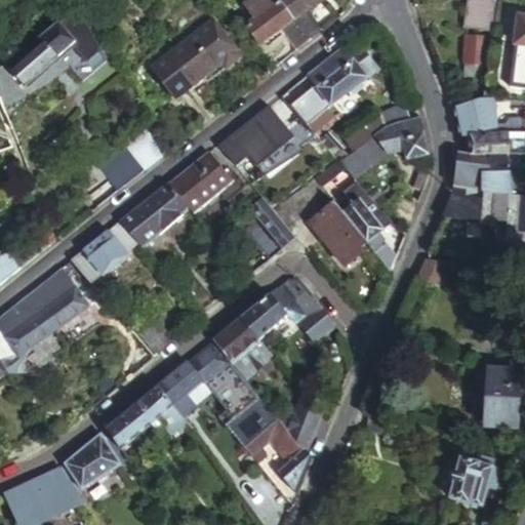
[(261,48),(294,22),(278,0),(256,0),(246,9),(257,23),(248,31),(261,48)]
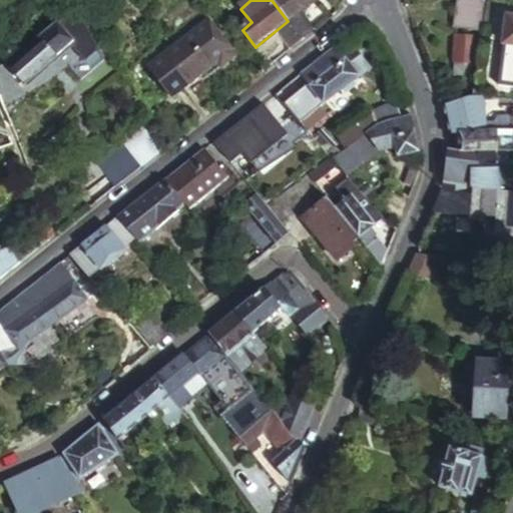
[(272,0),(288,21),(302,38),(315,27),(302,10),(312,0),(272,0)]
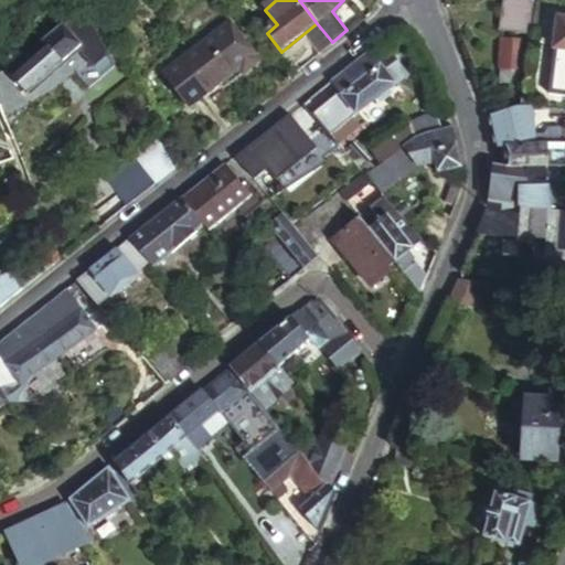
[(528,0),(498,0),(492,28),(522,32),(528,0)]
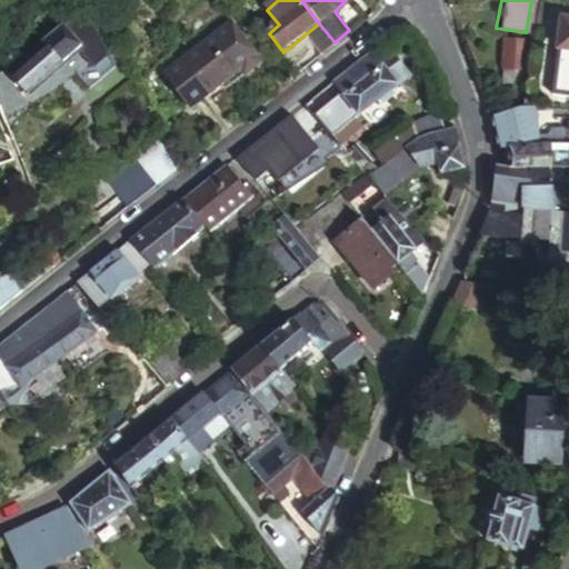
[(568,15),(553,12),(549,41),(542,89),(568,92),(568,15)]
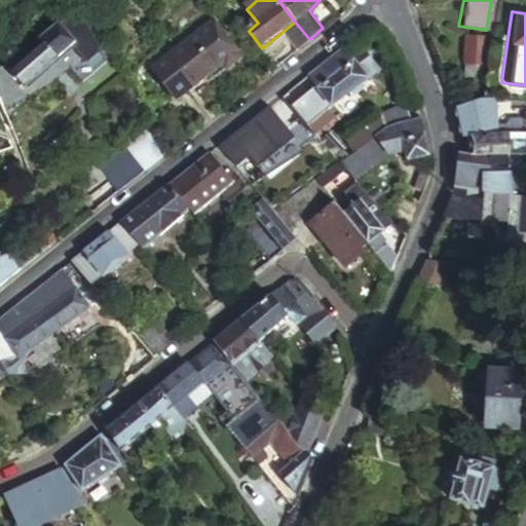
[(54,16),(44,26),(36,34),(5,63),(9,68),(24,85),(74,39),(54,16)]
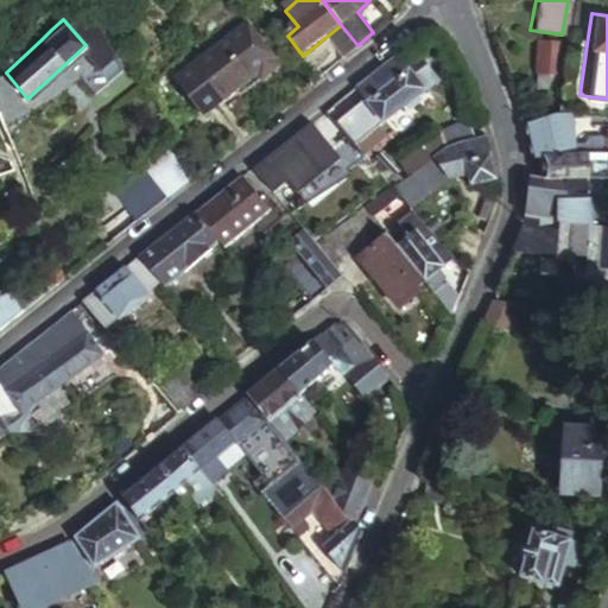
[(42,39),(51,30),(44,21),(35,31),(42,39)]
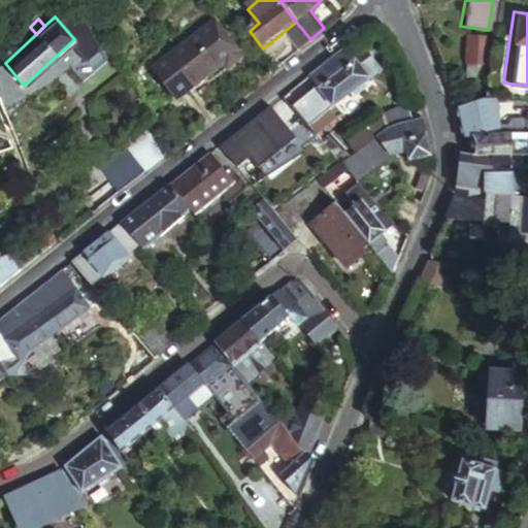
[(218,30),(201,43),(226,71),(230,76),(246,61),(218,30)]
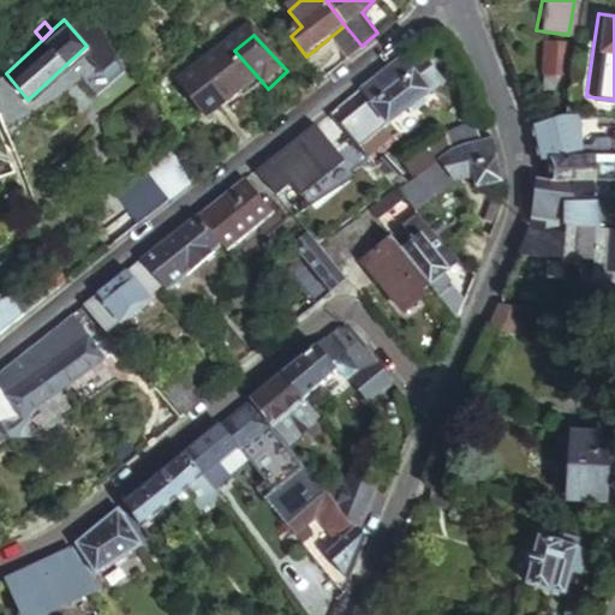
[(566,43),(543,42),(541,88),(560,88),(561,73),(563,73),(566,43)]
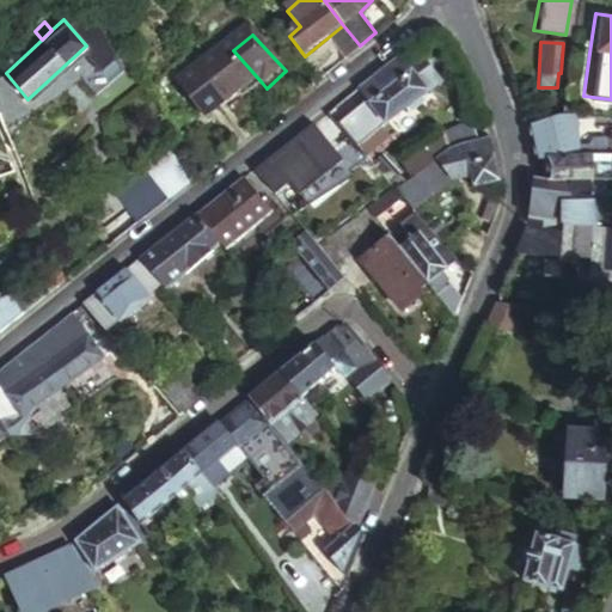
[(367,97),(386,120),(405,104),(446,72),(423,43),(411,53),(405,46),(377,68),(356,84),(362,90),(366,96),(367,97)]
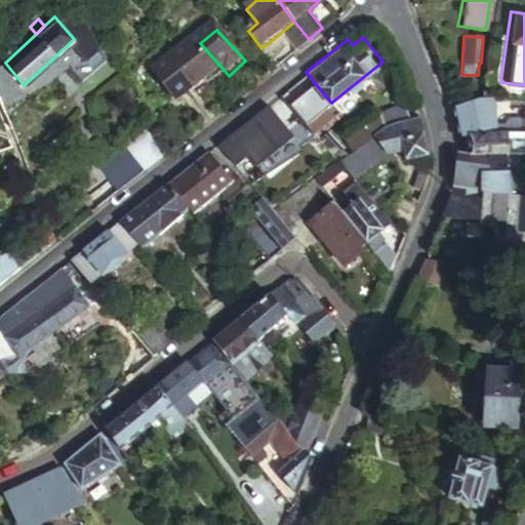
[(225,71),(200,43),(156,81),(178,109),(225,71)]
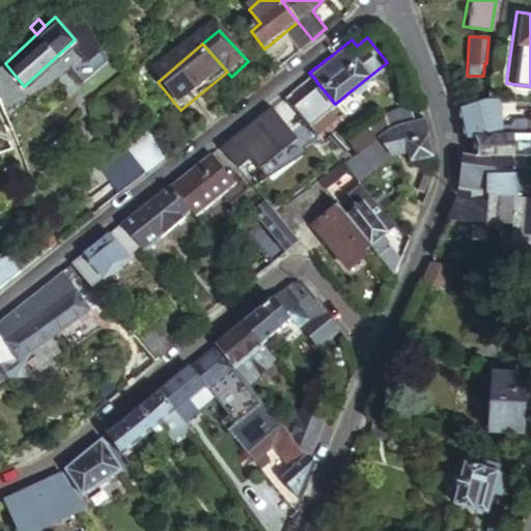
[(0,72),(3,75),(9,68),(5,63),(0,66),(0,72)]
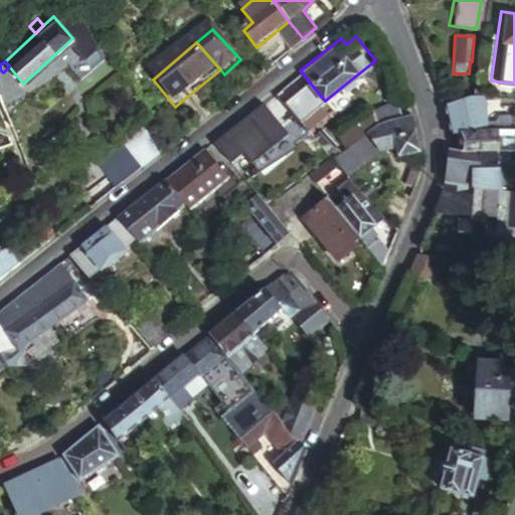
[(308,80),(283,100),(301,120),(308,128),(328,112),(321,104),(325,101),(309,81),(308,80)]
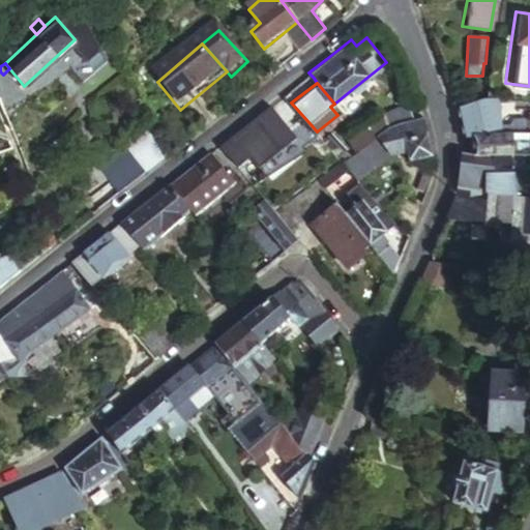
[(483,100),(457,108),(465,136),(497,135),(508,135),(528,134),(529,120),(516,120),(511,125),(498,124),(498,97),(483,100)]
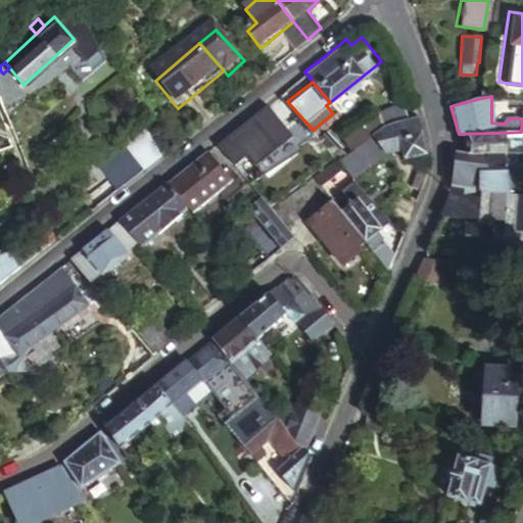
[(268,101),(214,144),(241,175),(294,133),(268,101)]
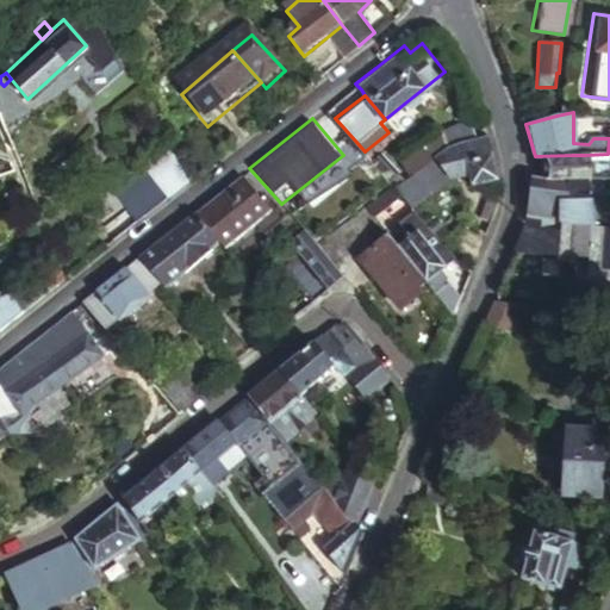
[(452,148),(464,145),(481,141),(477,122),(447,129),(452,148)]
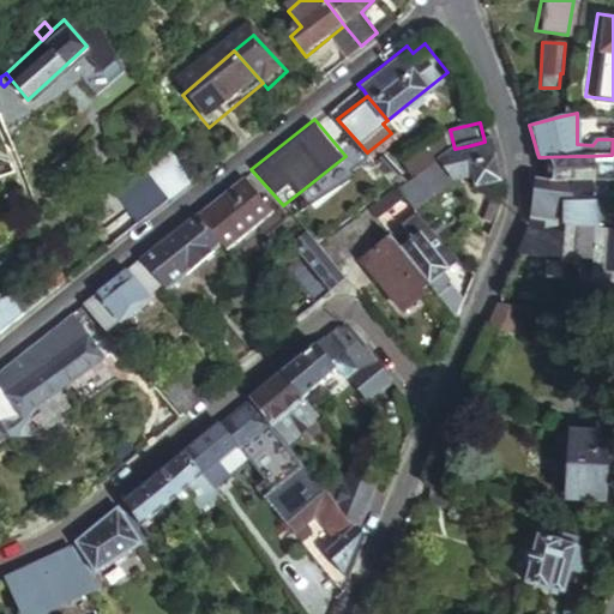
[(480,187),(504,181),(497,150),(494,139),(485,142),(467,146),(475,175),(480,187)]
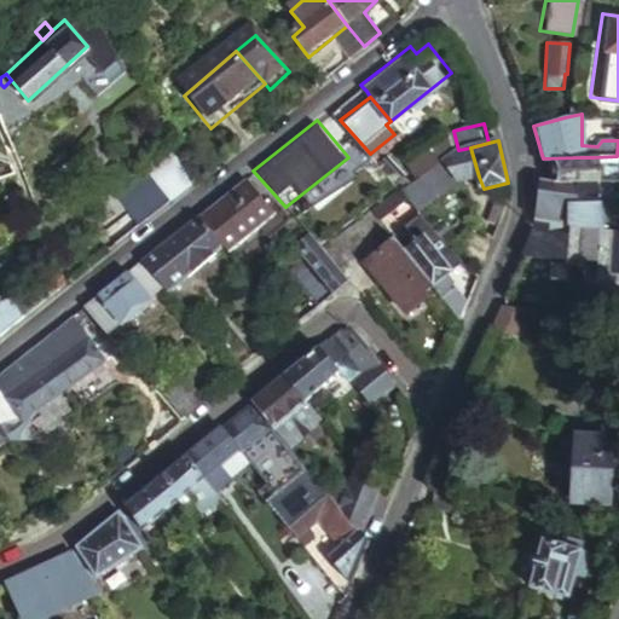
[(463,181),(479,177),(470,148),(458,150),(453,152),(440,161),(450,173),(411,201),(421,212),(463,181)]
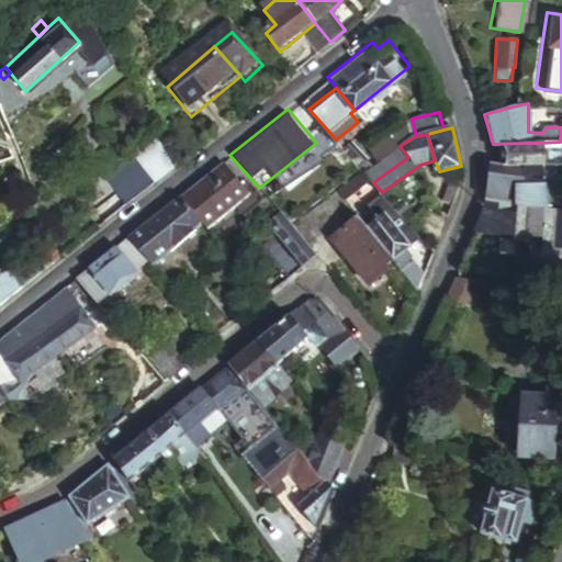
[(374,165),(351,139),(343,147),(364,172),(374,165)]
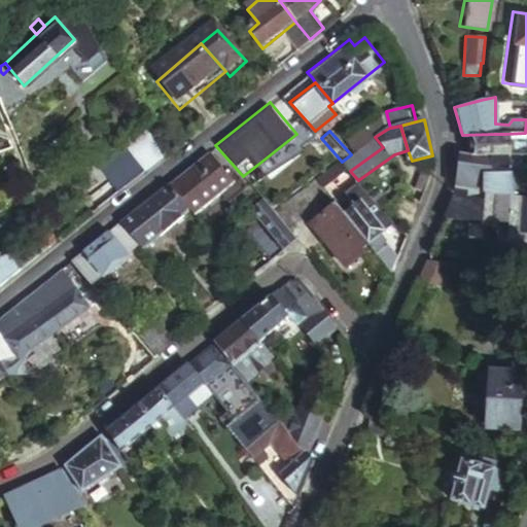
[(127,149),(143,172),(163,157),(149,132),(127,149)]
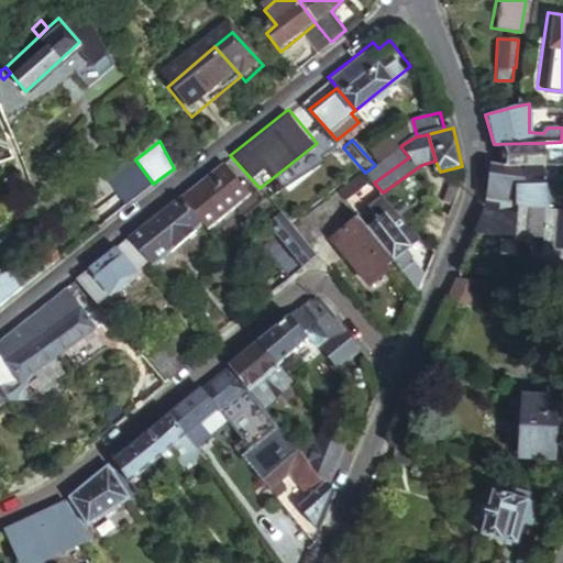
[(540,143),(528,143),(500,146),(504,163),(542,163),(541,150),(540,143)]
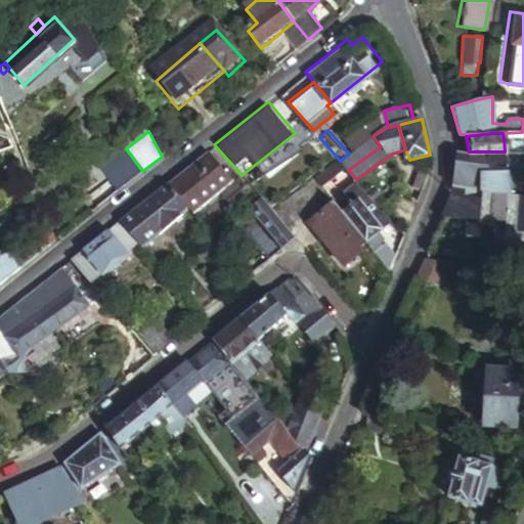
[(349,154),(340,161),(348,170),(381,146),(373,136),(349,154)]
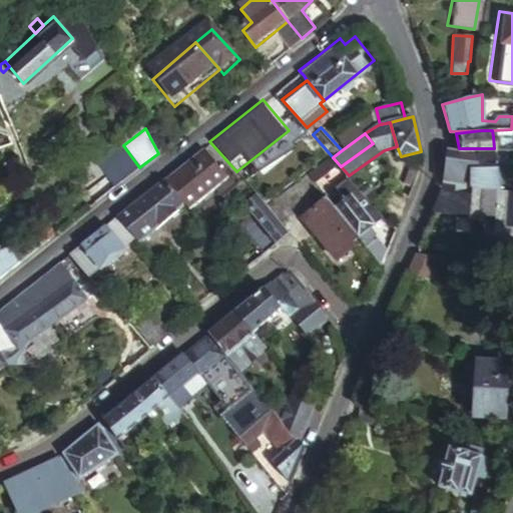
[(305,147),(325,172),(332,167),(335,164),(314,139),(305,147)]
